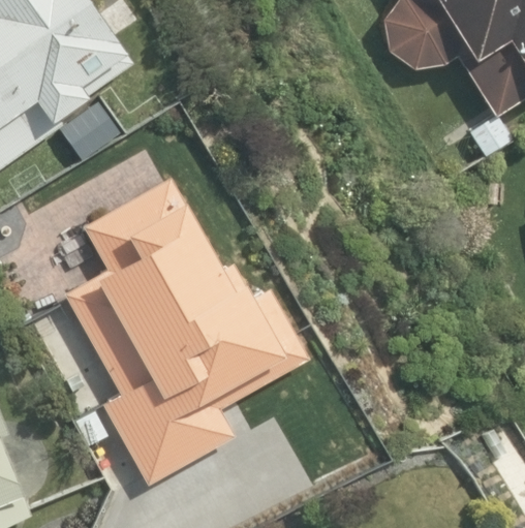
[(0,0),(0,166),(60,124),(56,119),(132,64),(113,36),(119,31),(96,0),(0,0)]
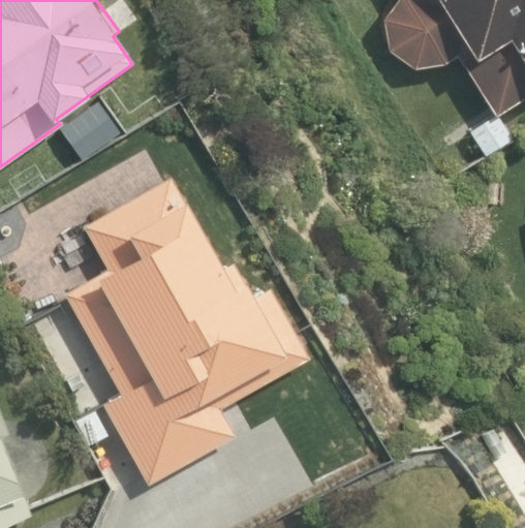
[(524,0),(397,0),(384,19),(389,51),(414,67),(443,62),(459,53),(498,117),(524,100),(524,0)]
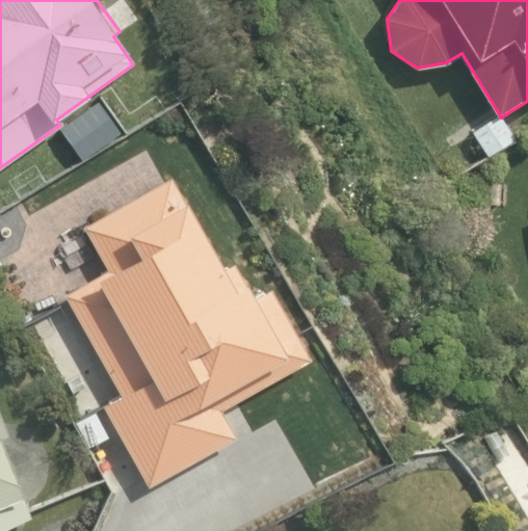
[(527,148),(518,133),(490,152),(506,178),(527,162),(527,148)]
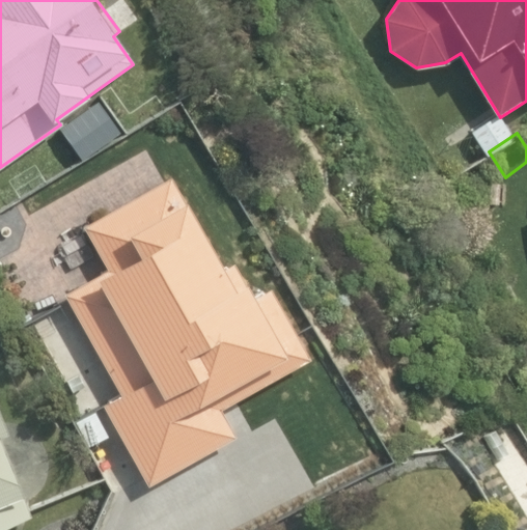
[(105,407),(149,487),(238,439),(221,411),(310,361),(270,290),(260,296),(251,281),(240,287),(228,266),(226,267),(190,200),(181,205),(167,180),(84,227),(109,271),(64,296),(121,397),(105,407)]
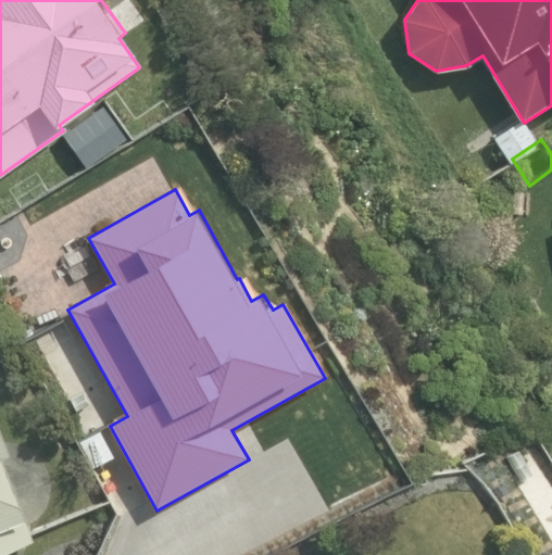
[(3,554),(34,542),(0,457),(0,454),(9,451),(0,427),(0,554),(3,554)]
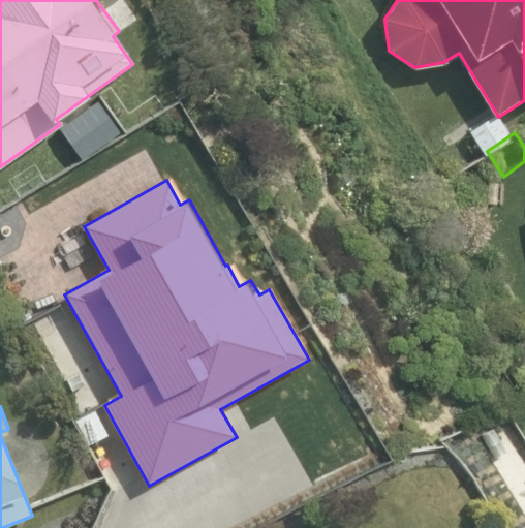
All buildings are outlined.
